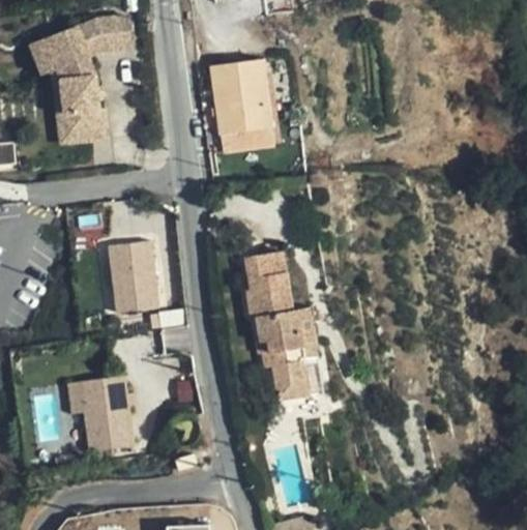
[(64,78),(69,139),(108,136),(106,107),(100,107),(98,75),(90,54),(105,48),(133,45),(129,15),(101,18),(79,25),(80,26),(49,36),(60,67),(64,78)]
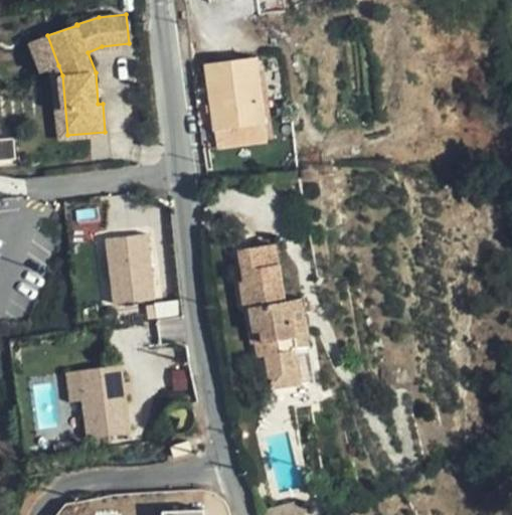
[(52,67),(58,65),(47,35),(33,40),(44,70),(52,67)]
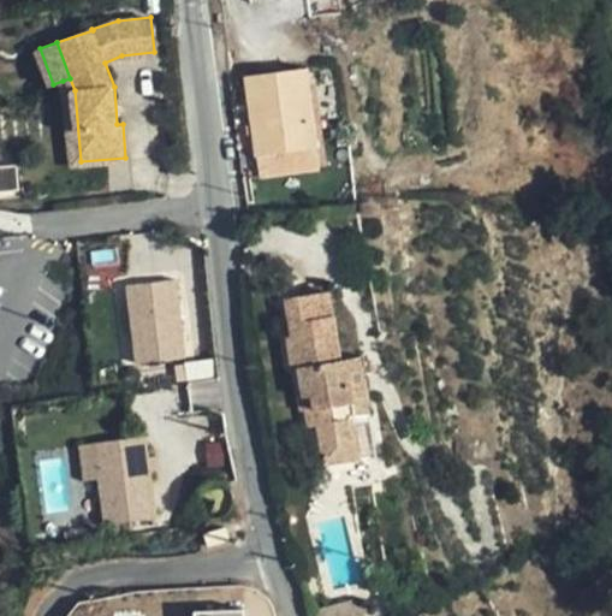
[(303,69),(243,76),(256,178),(316,170),(303,69)]
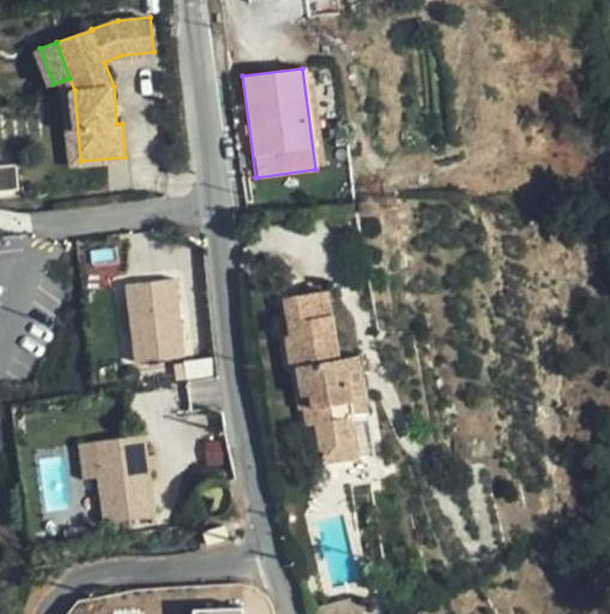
[(72,162),(80,161),(74,90),(70,78),(62,80),(66,90),(72,162)]
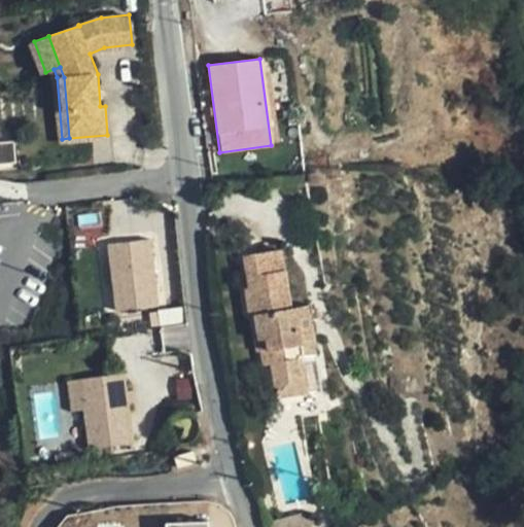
[(0,162),(11,160),(7,140),(0,141),(0,162)]
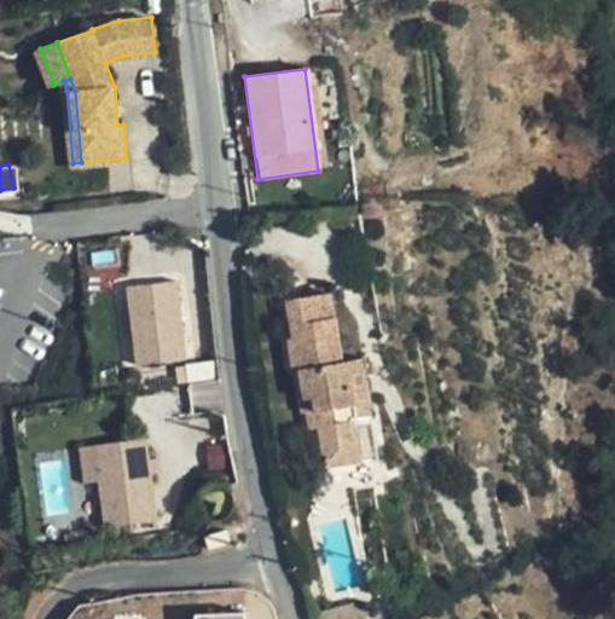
[(178,281),(129,287),(139,365),(187,359),(178,281)]
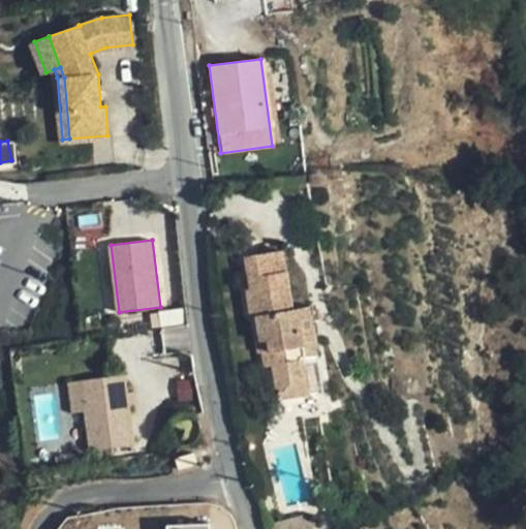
[(269,351),(260,353),(264,367),(271,366),(277,398),(305,394),(300,359),(314,356),(306,307),(290,310),(280,251),(244,256),(249,288),(245,289),(249,313),(254,312),(259,341),(267,340),(269,351)]
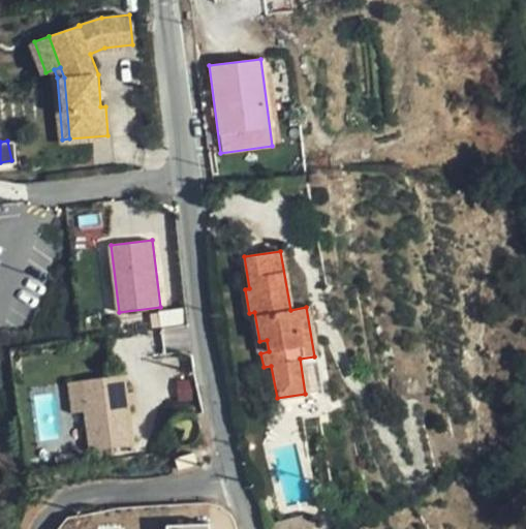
[(255,353),(260,353),(269,351),(267,340),(259,341),(253,342),(255,353)]
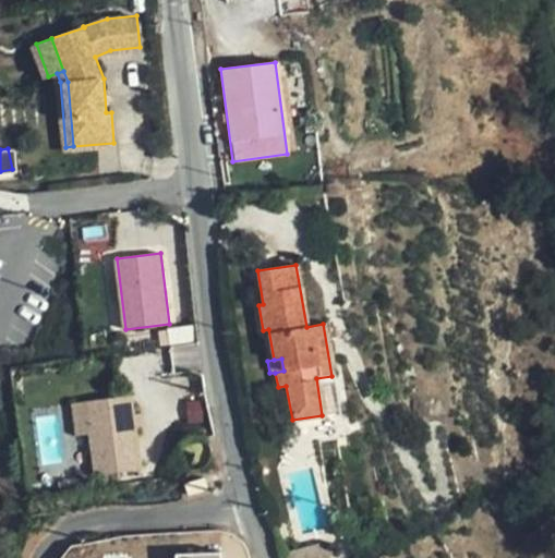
[(135,415),(132,395),(86,402),(92,435),(98,476),(143,470),(136,426),(135,415)]
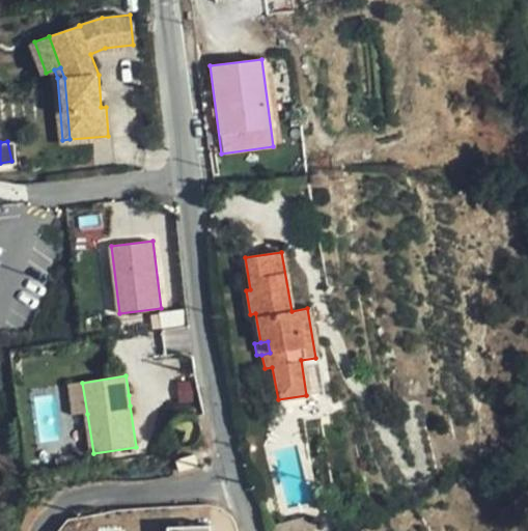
[(87,414),(82,383),(64,385),(68,416),(87,414)]
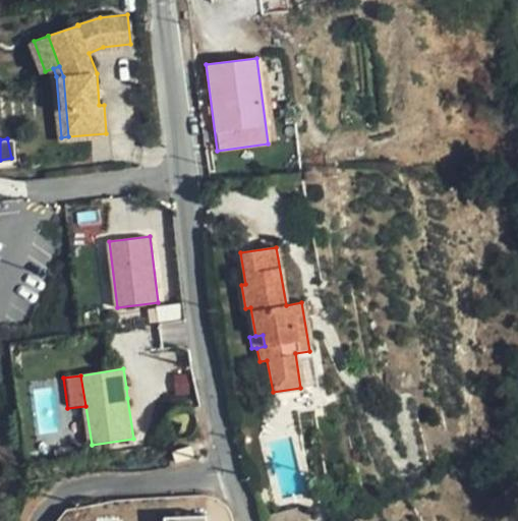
[(133,387),(126,388),(127,398),(134,397),(133,387)]
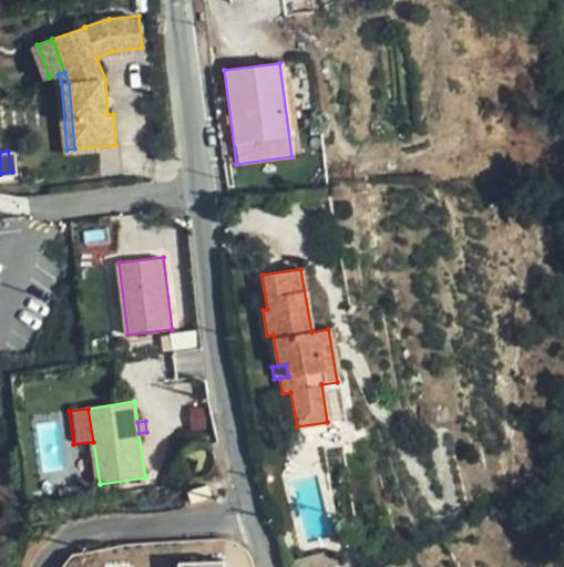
[(332,566),(329,550),(288,560),(289,566),(332,566)]
